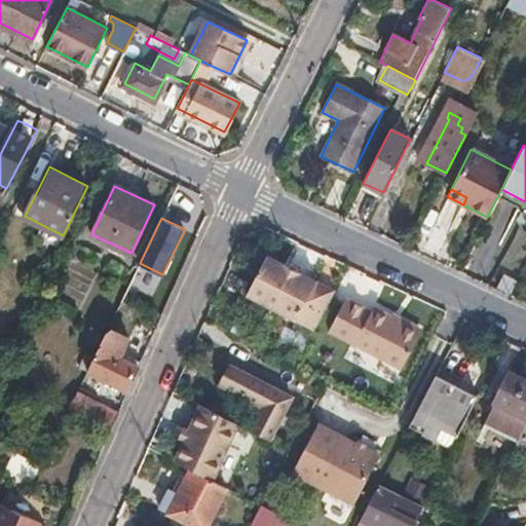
[(247,295),(271,307),(291,268),(265,256),(247,295)]
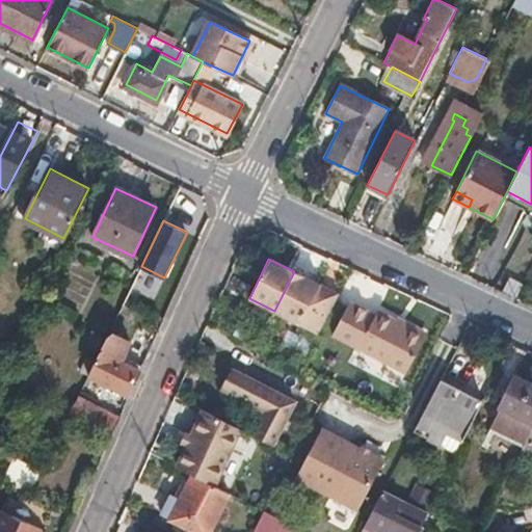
[(294,271),(274,311),(319,333),(339,294),(294,271)]
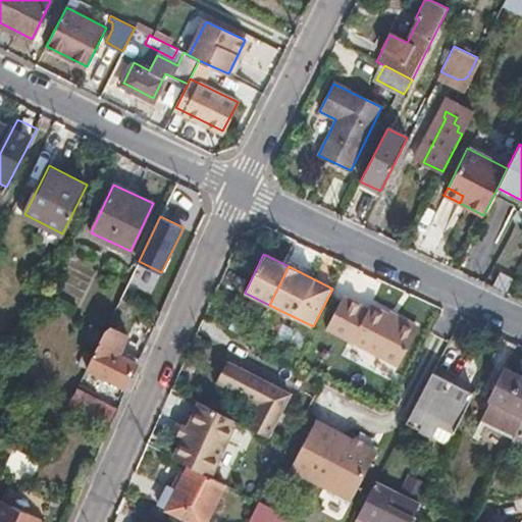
[(341,296),(325,326),(399,365),(418,328),(370,303),(367,308),(341,296)]
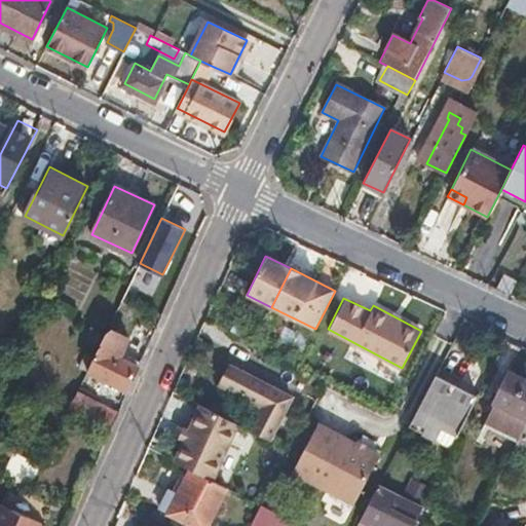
[(121,300),(118,306),(135,313),(138,308),(121,300)]
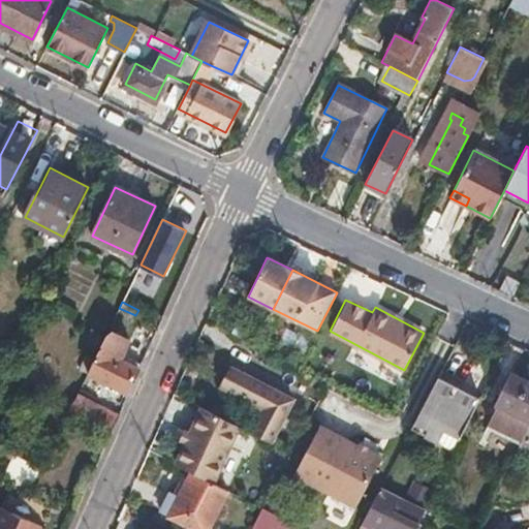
[(129,392),(141,367),(123,359),(132,338),(113,329),(106,333),(88,371),(129,392)]
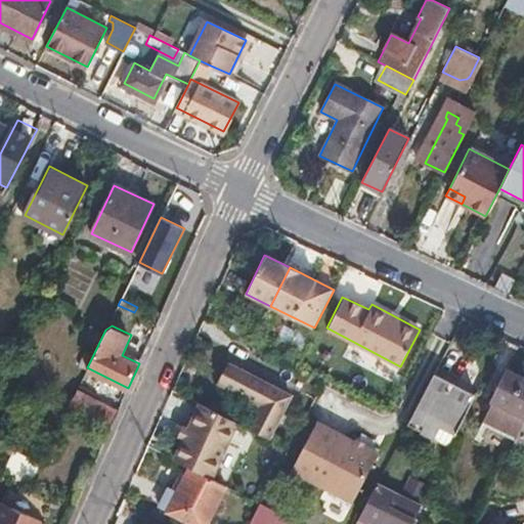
[(219,383),(227,388),(237,370),(228,365),(219,383)]
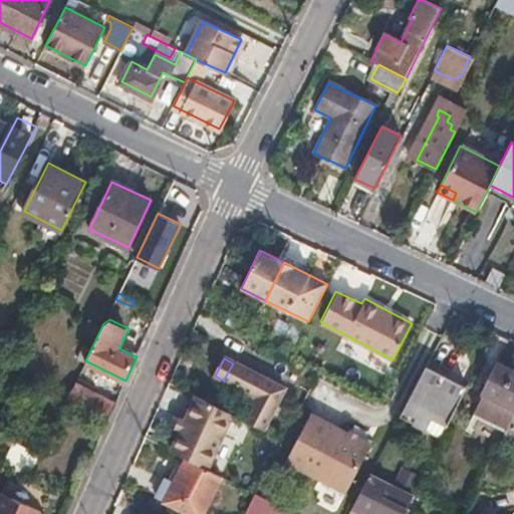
[(252,408),(244,422),(262,431),(284,389),(233,363),(223,380),(246,393),(241,402),(252,408)]
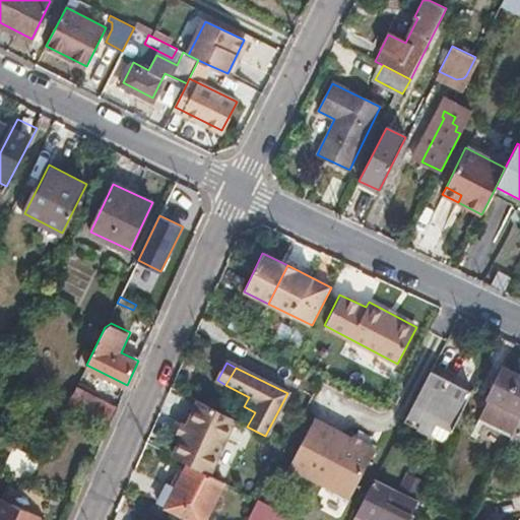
[(519,413),(519,377),(505,370),(491,399),(519,413)]
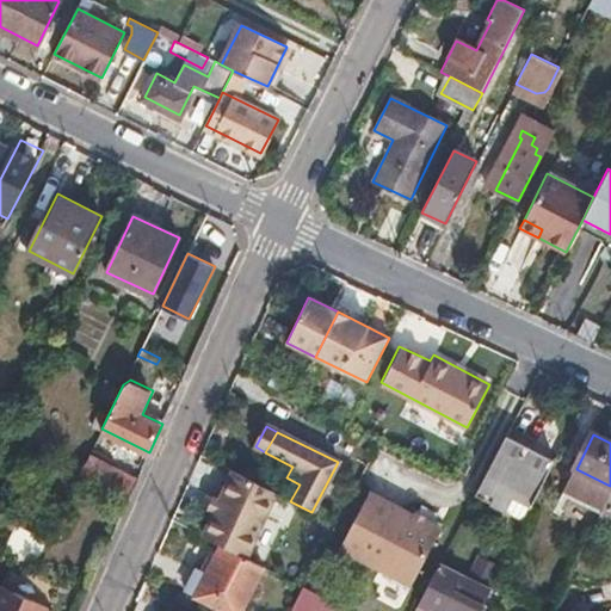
[(555,461),(505,437),(482,479),(534,504),(555,461)]
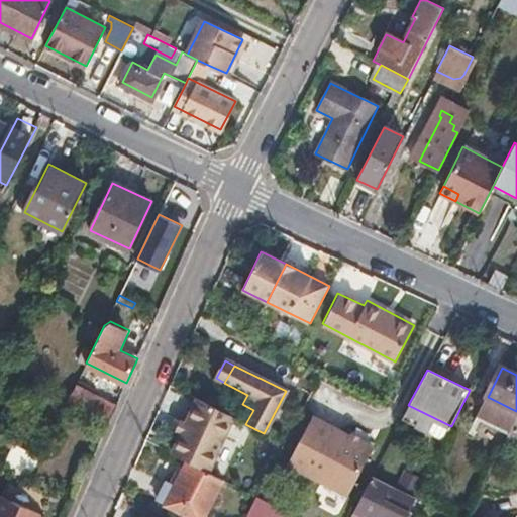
[(67,401),(109,421),(118,402),(94,391),(96,386),(79,377),(67,401)]
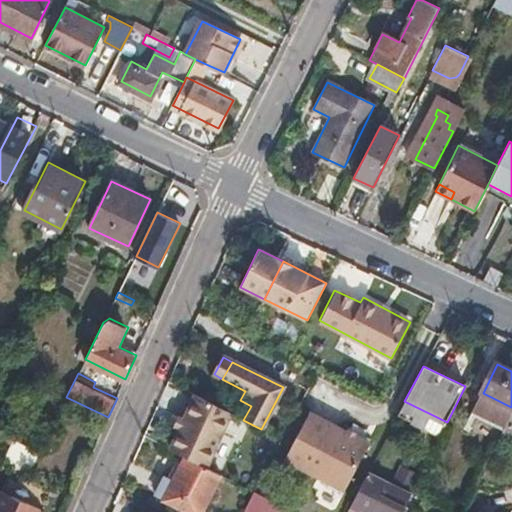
[(235,415),(198,397),(185,421),(181,419),(178,426),(182,428),(171,450),(185,457),(207,469),(235,415)]
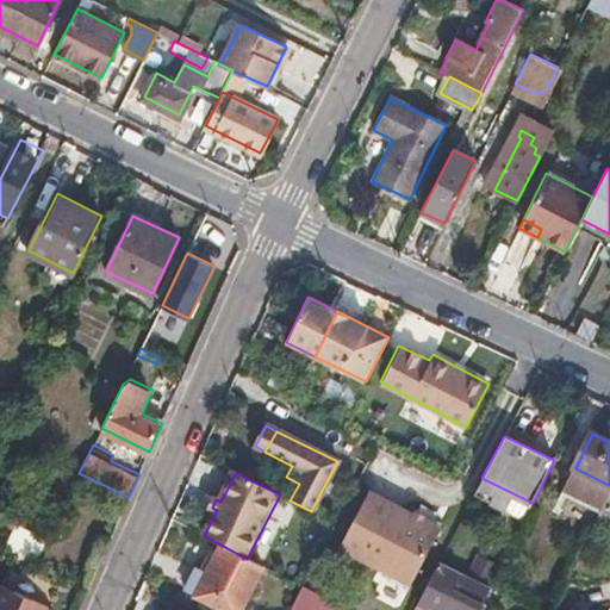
[(368,492),(341,545),(412,582),(439,529),(368,492)]
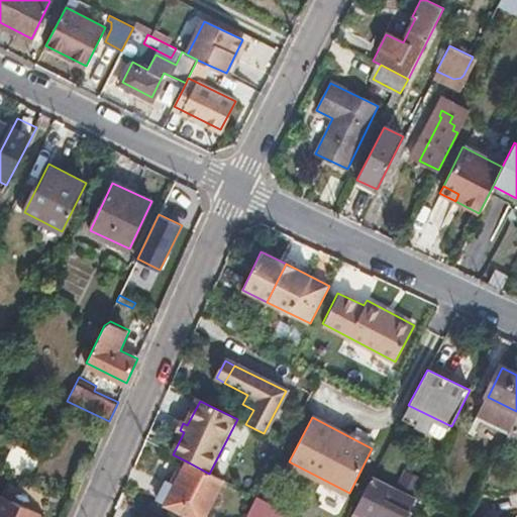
[(209,474),(187,461),(174,488),(166,505),(188,516),(201,516),(221,480),(209,474)]
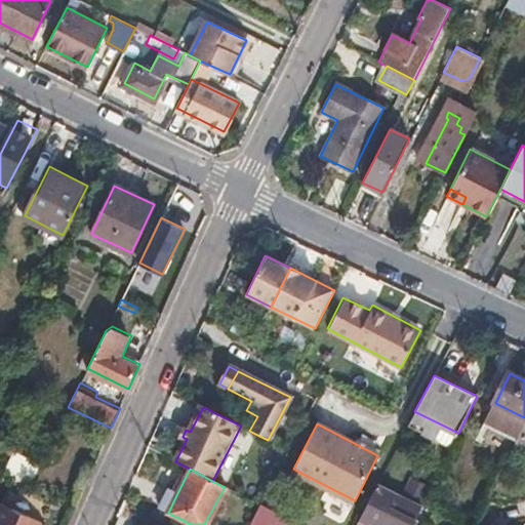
[(370,524),(411,524),(413,522),(390,511),(396,499),(391,497),(393,492),(377,485),(359,519),(368,524),(370,524)]
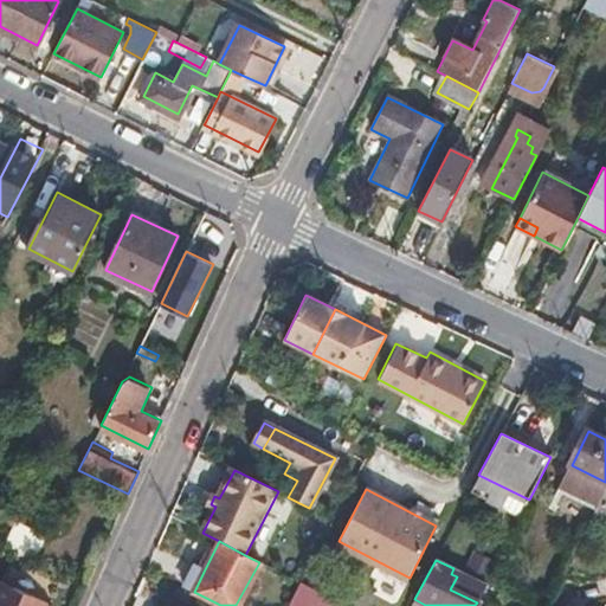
[(194,592),(204,572),(192,567),(181,586),(194,592)]
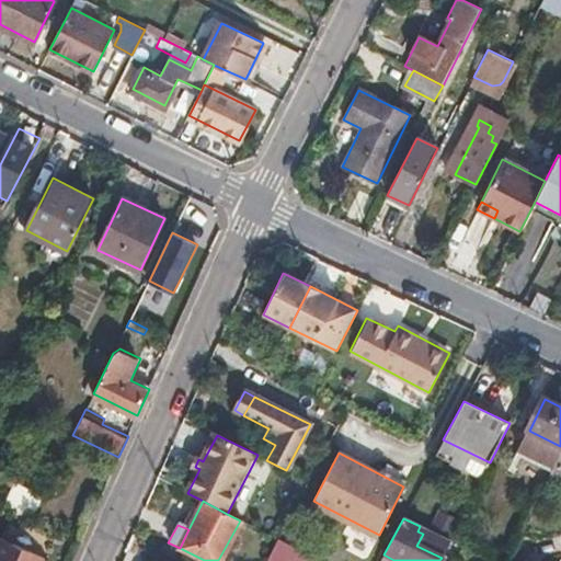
[(416,546),(442,558),(447,546),(423,534),(416,546)]
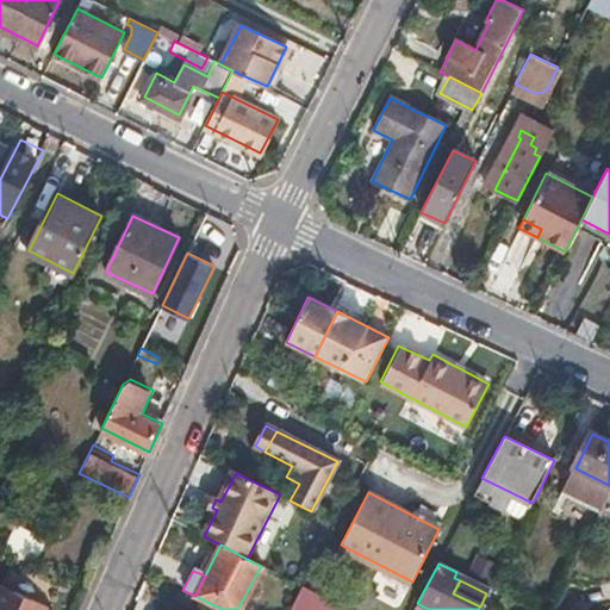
[(0,584),(0,609),(11,609),(22,591),(1,583),(0,584)]
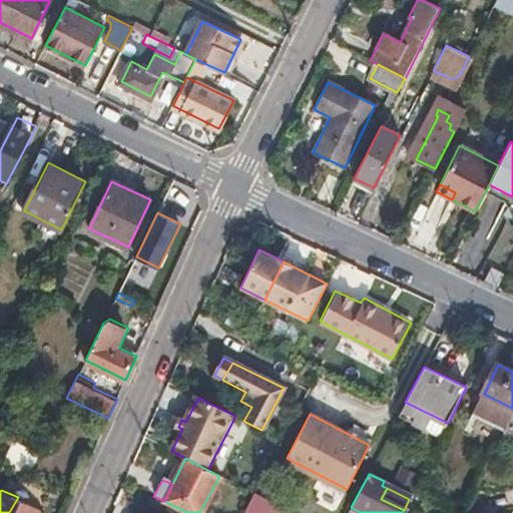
[(254,494),(243,512),(267,512),(273,503),(254,494)]
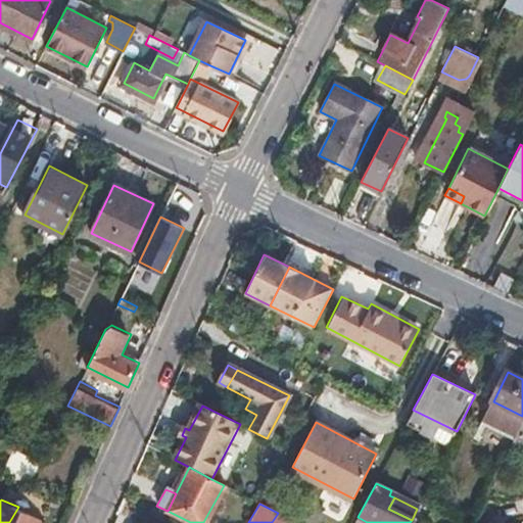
[(18,507),(9,522),(37,522),(40,516),(18,507)]
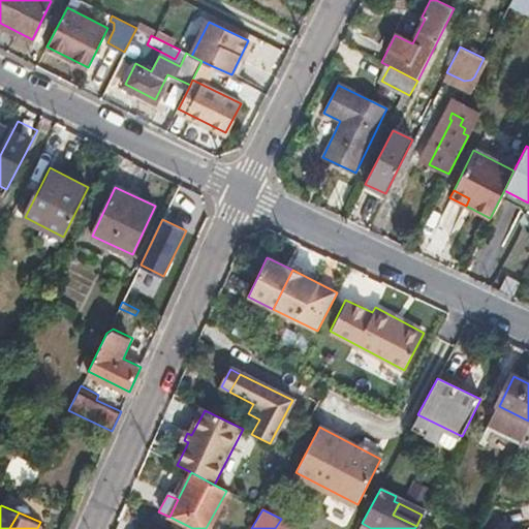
[(302,528),(281,519),(275,528),(302,528)]
